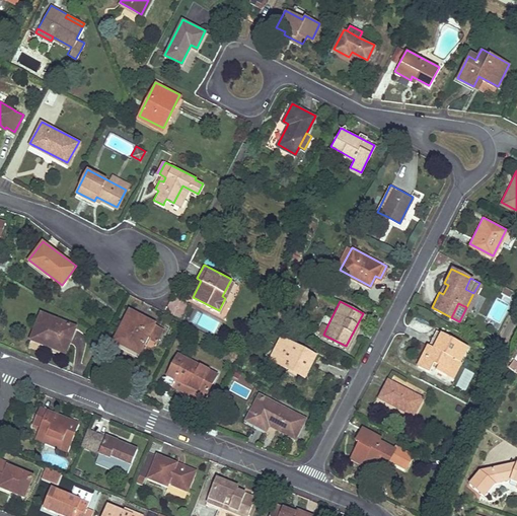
[(163,327),(130,309),(115,339),(139,352),(147,337),(150,332),(158,336),(163,327)]
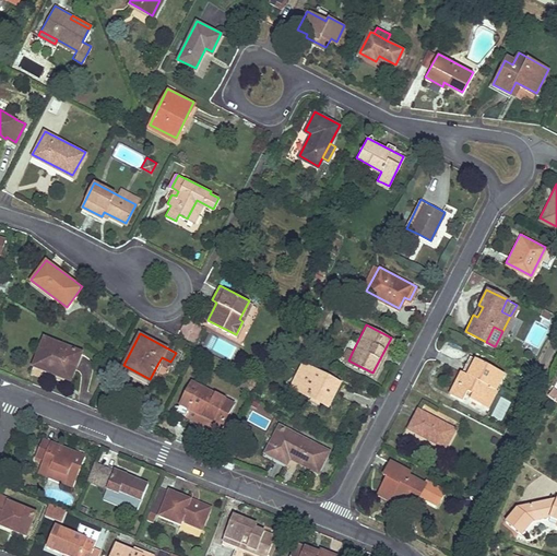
[(34,364),(51,371),(69,379),(81,352),(45,336),(34,364)]
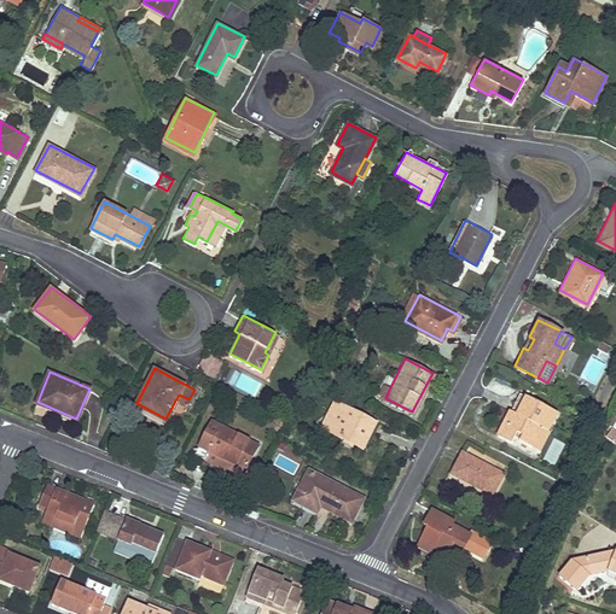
[(382,382),(376,393),(385,398),(390,387),(382,382)]
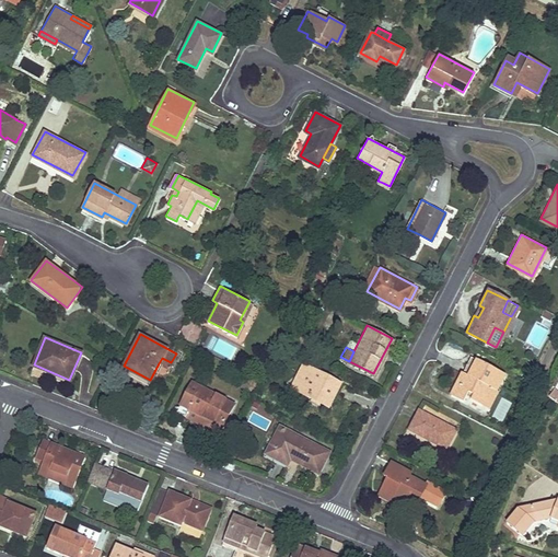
[(466,390),(472,392),(469,397),(480,403),(489,385),(493,389),(502,371),(476,357),(467,374),(461,370),(449,394),(461,399),(466,390)]
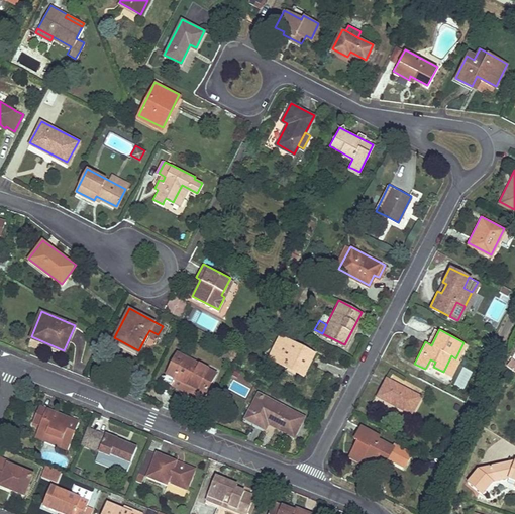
[(156,339),(158,334),(149,330),(146,335),(156,339)]
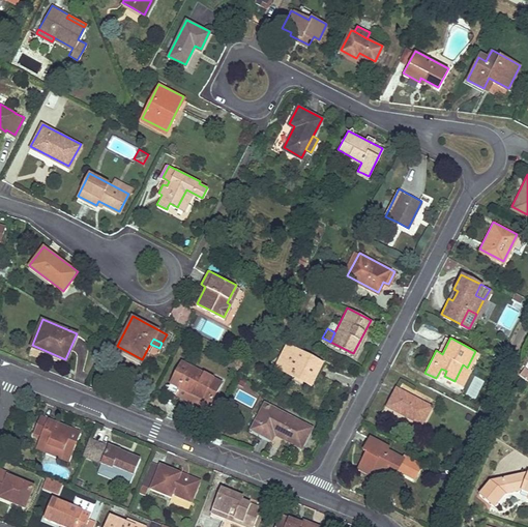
[(309,382),(319,361),(287,344),(275,364),(309,382)]
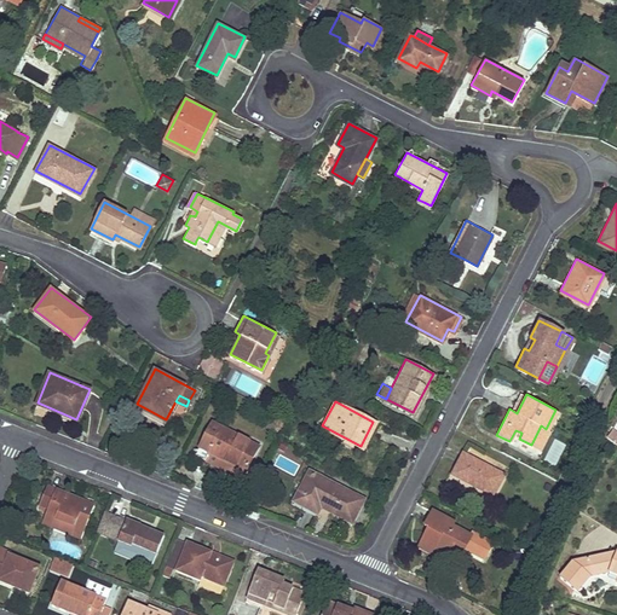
[(196,453),(205,458),(209,451),(246,469),(259,445),(213,421),(196,453)]
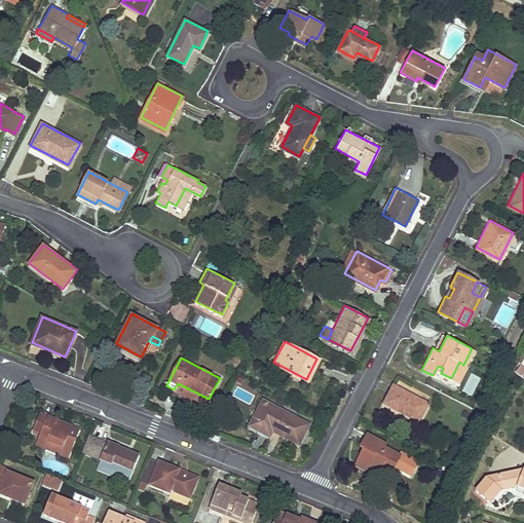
[(523,365),(519,362),(515,368),(523,374),(523,365)]
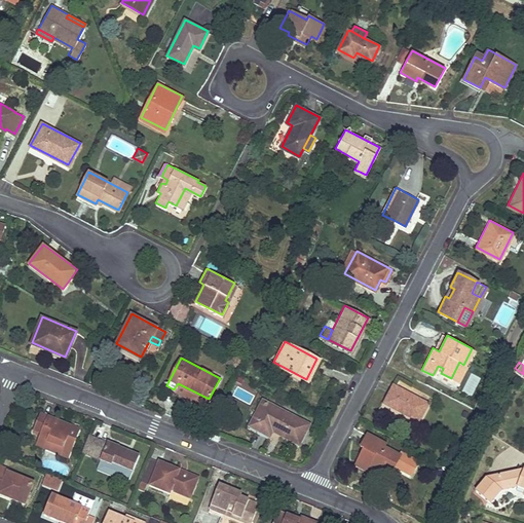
[(417,418),(426,401),(393,382),(383,400),(417,418)]
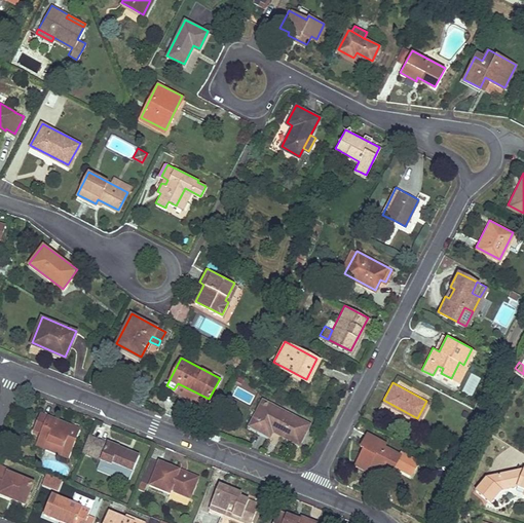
[(209,399),(178,383),(174,389),(204,405),(209,399)]
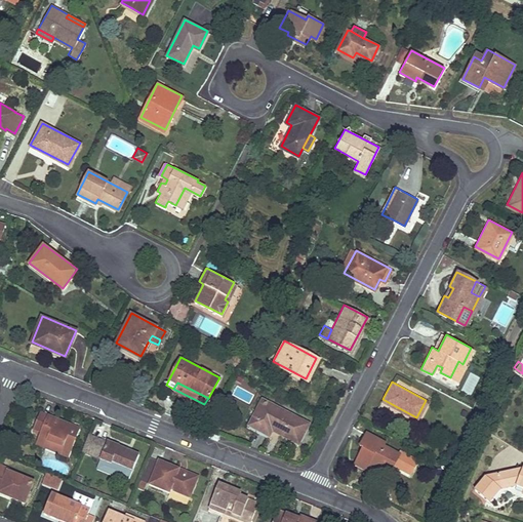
[(271,428),(297,441),(308,422),(262,397),(248,423),(268,434),(271,428)]
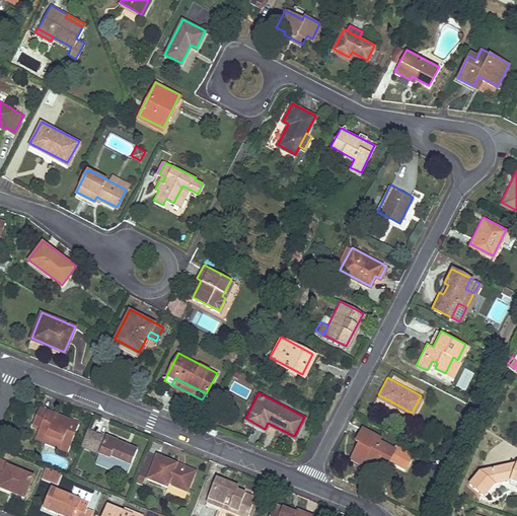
[(51,436),(49,440),(48,443),(66,451),(77,423),(38,408),(31,423),(39,426),(37,431),(51,436)]
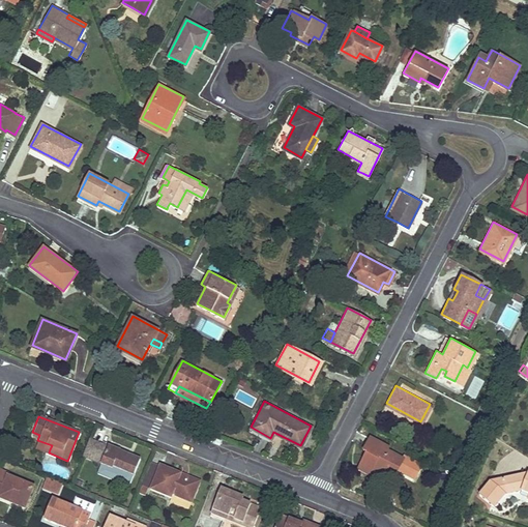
[(358,465),(369,470),(371,466),(391,477),(402,457),(386,448),(387,445),(370,436),(363,447),(367,449),(358,465)]
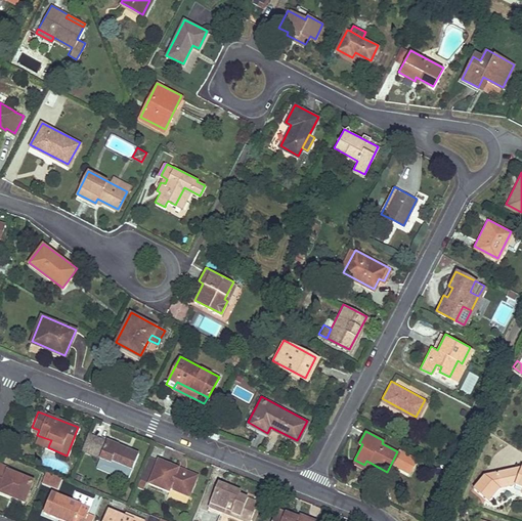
[(89,452),(96,437),(87,433),(81,448),(89,452)]
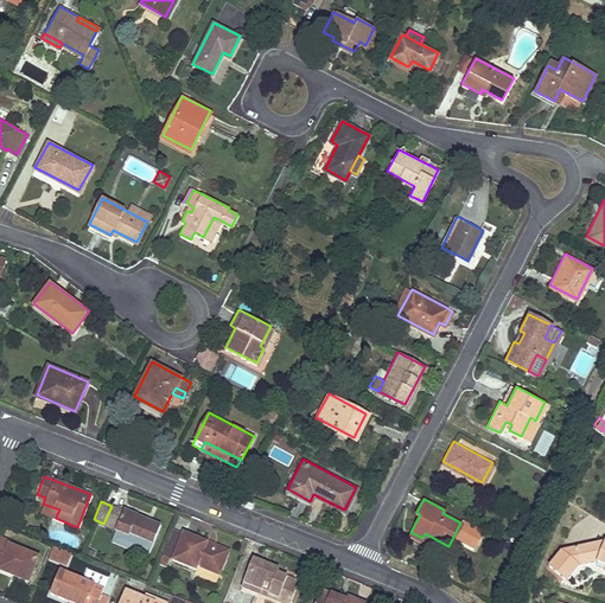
[(43,504),(40,512),(56,518),(57,514),(59,510),(43,504)]
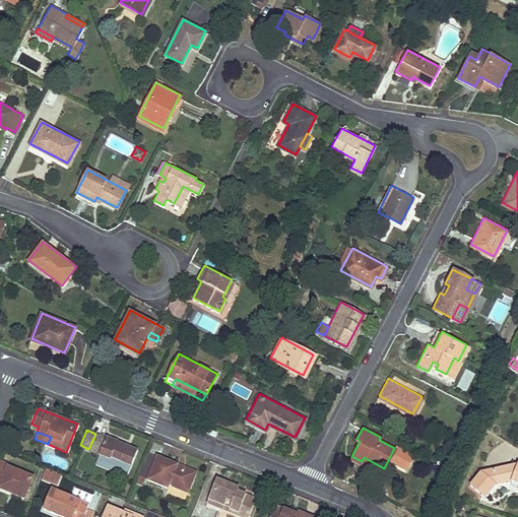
[(117,459),(120,460),(130,464),(136,448),(105,436),(104,437),(95,434),(88,449),(98,452),(96,454),(109,459),(110,456),(117,459)]
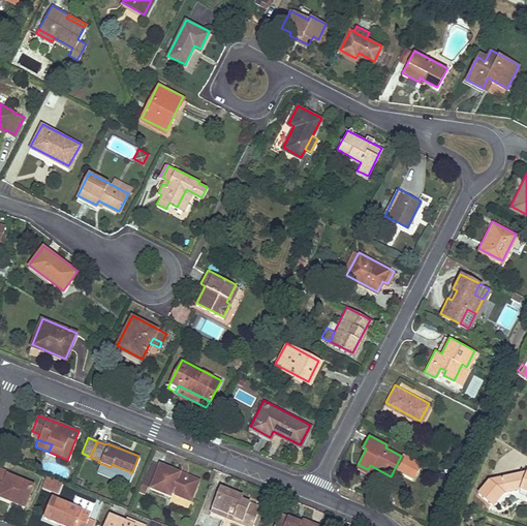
[(198,477),(159,462),(150,486),(169,494),(172,491),(189,498),(198,477)]
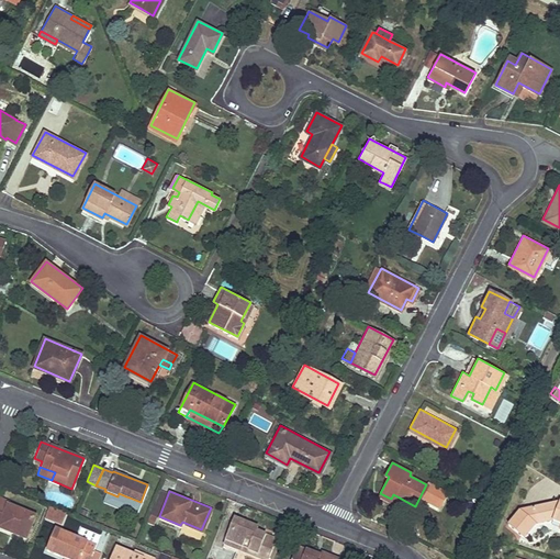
[(115,501),(123,504),(126,496),(119,493),(118,496),(115,501)]
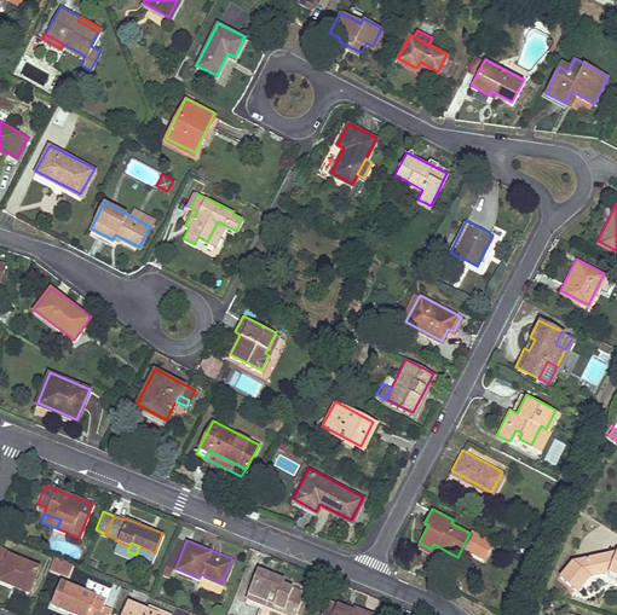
[(417,544),(454,564),(457,557),(433,544),(431,549),(419,543),(417,544)]
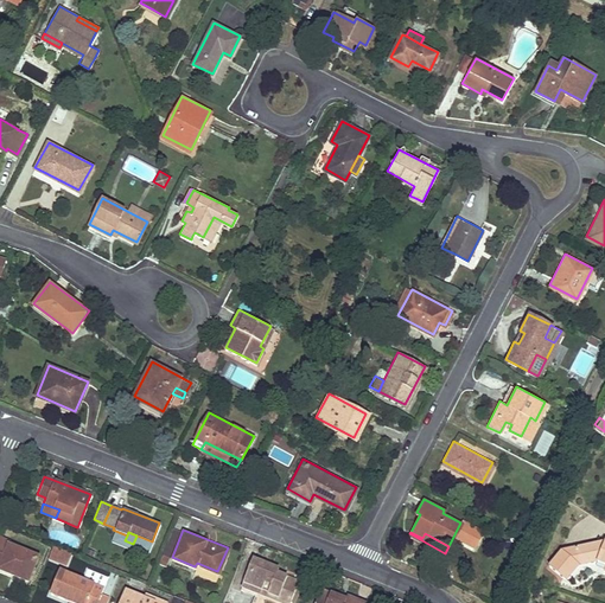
[(11,540),(0,536),(0,558),(2,559),(0,564),(0,566),(29,579),(39,553),(11,541),(11,540)]
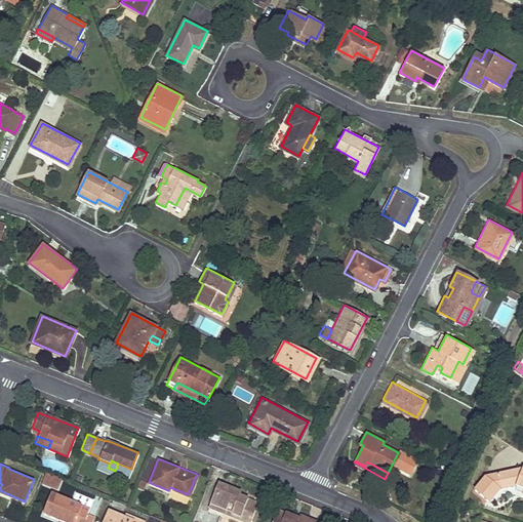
[(522,466),(521,466),(495,471),(498,486),(514,482),(522,485),(522,466)]
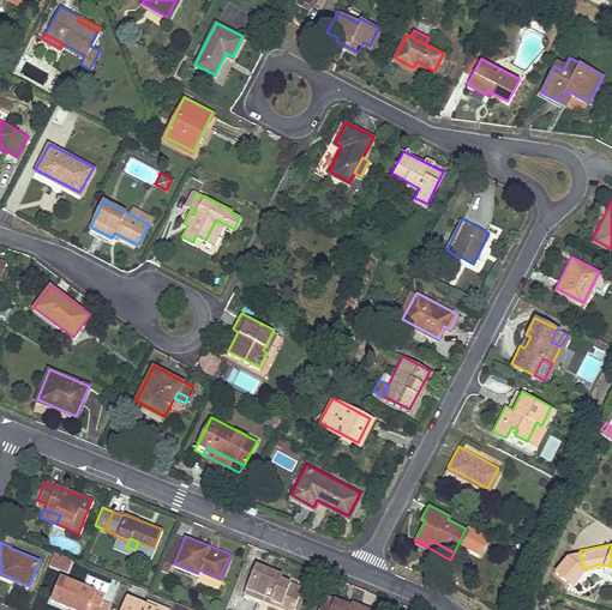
[(71,557),(54,550),(49,561),(66,568),(71,557)]
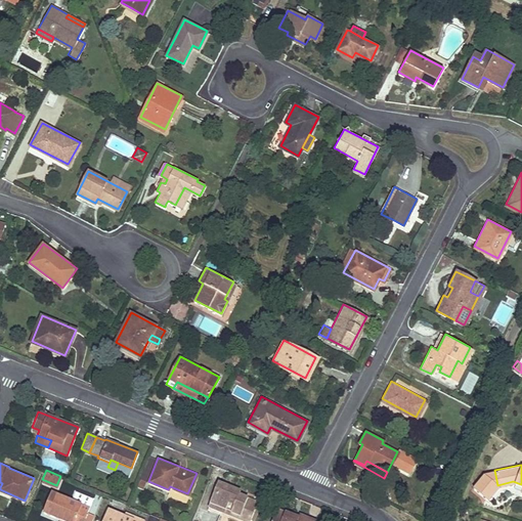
[(248,520),(256,501),(237,493),(238,490),(217,481),(209,501),(231,510),(230,513),(248,520)]
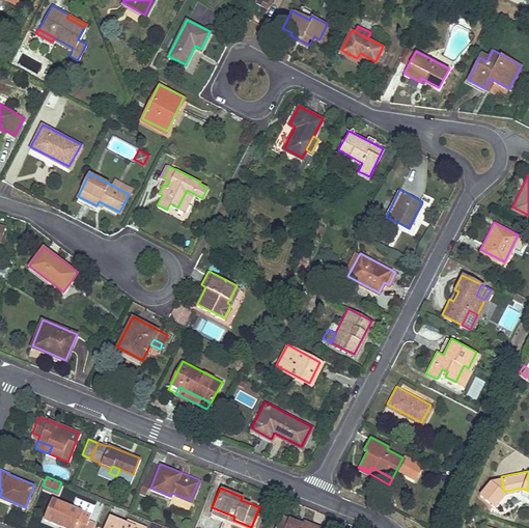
[(93,502),(76,495),(73,503),(52,495),(44,517),(59,523),(71,527),(82,527),(87,518),(93,502)]
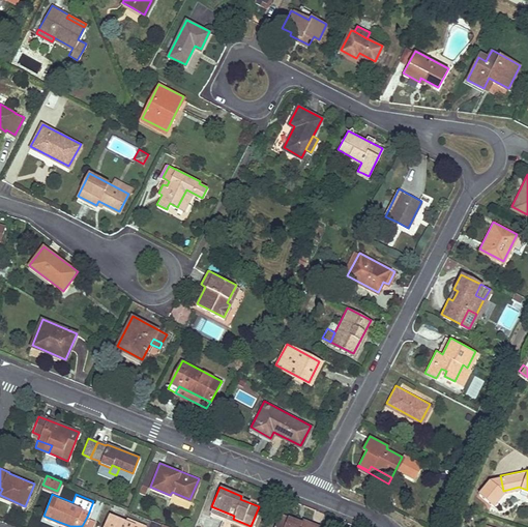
[(125,520),(110,513),(104,526),(135,526),(134,526),(135,524),(125,520)]
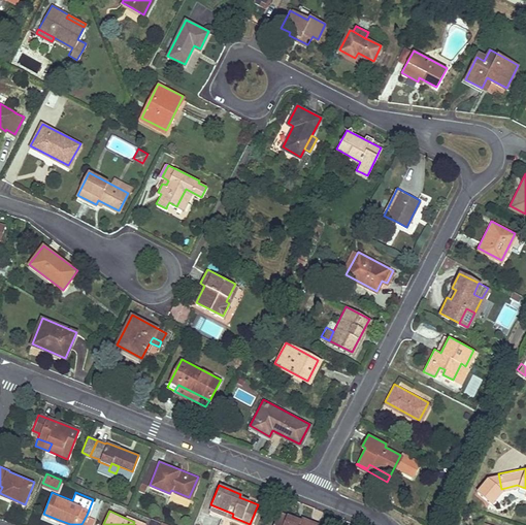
[(282,521),(284,515),(276,512),(274,518),(282,521)]
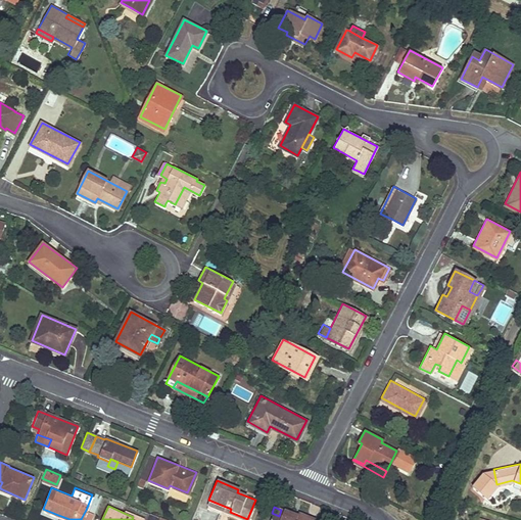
[(143,519),(144,517),(125,509),(124,513),(133,517),(132,519),(133,519),(143,519)]
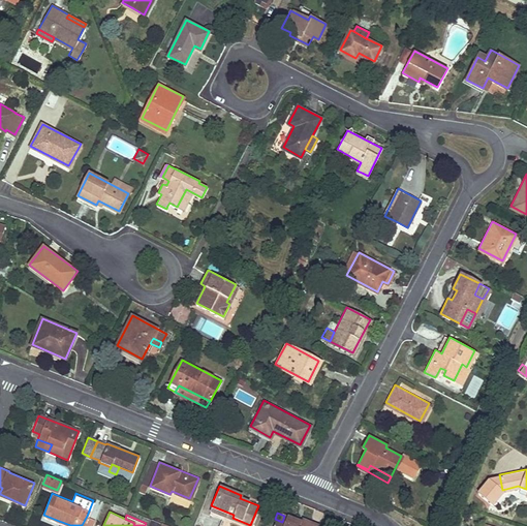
[(91,525),(94,519),(87,516),(82,525),(91,525)]
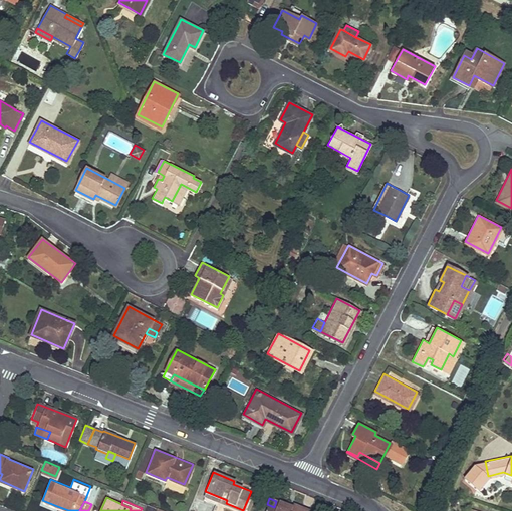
[(221,510),(223,505),(213,501),(209,510),(221,510)]
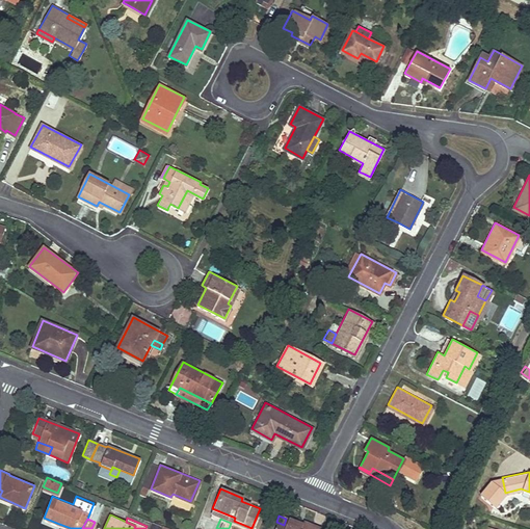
[(319,528),(320,527),(301,521),(300,524),(286,519),(284,525),(276,522),(273,528),(319,528)]
